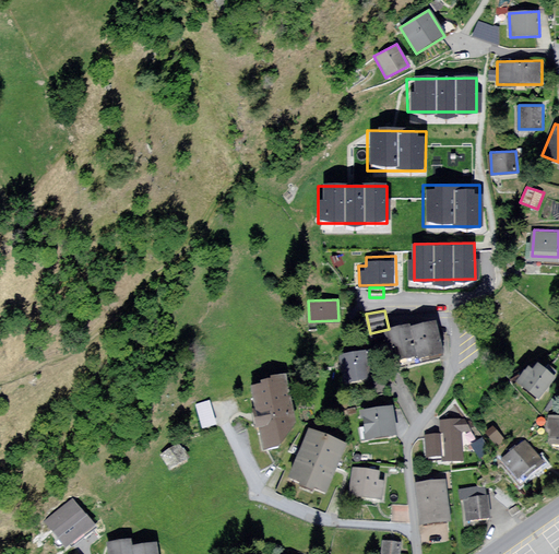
[(390,365),(441,354),(435,322),(383,332),(390,365)]
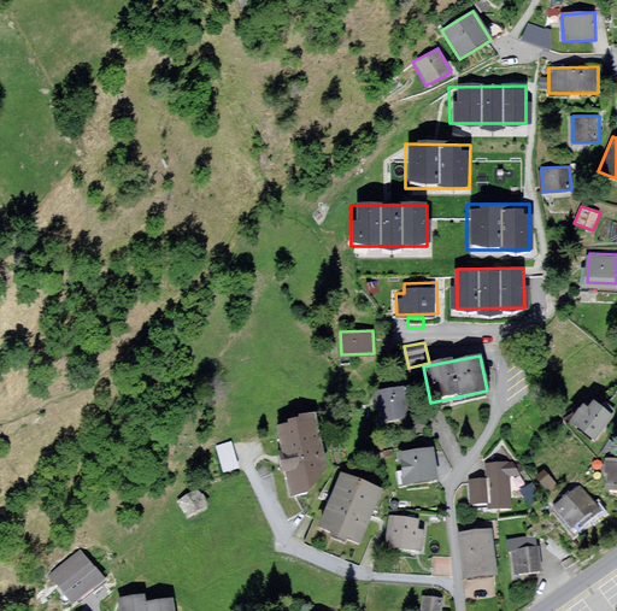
[(403,386),(375,391),(380,418),(406,413),(403,386)]
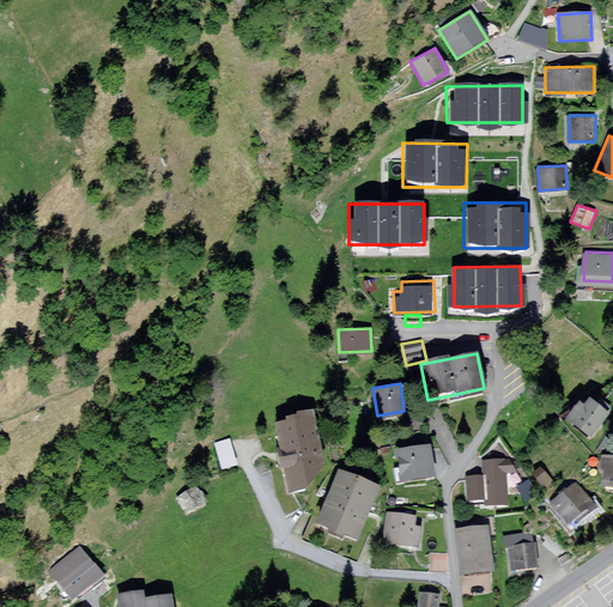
[(578,400),(565,417),(587,435),(606,411),(587,396),(582,402),(578,400)]
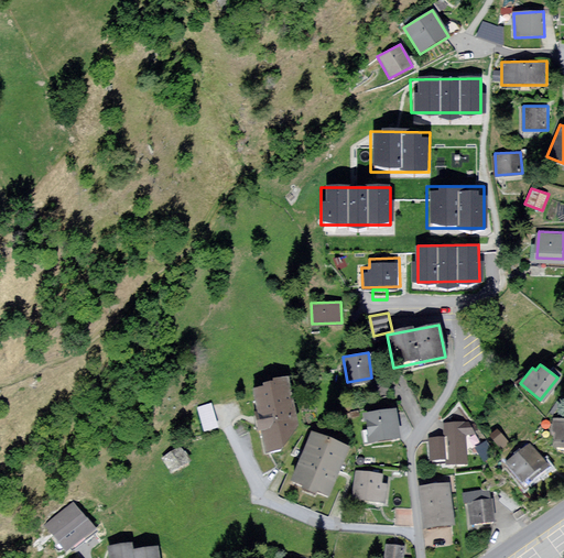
[(286,381),(253,387),(266,448),(299,442),(286,381)]
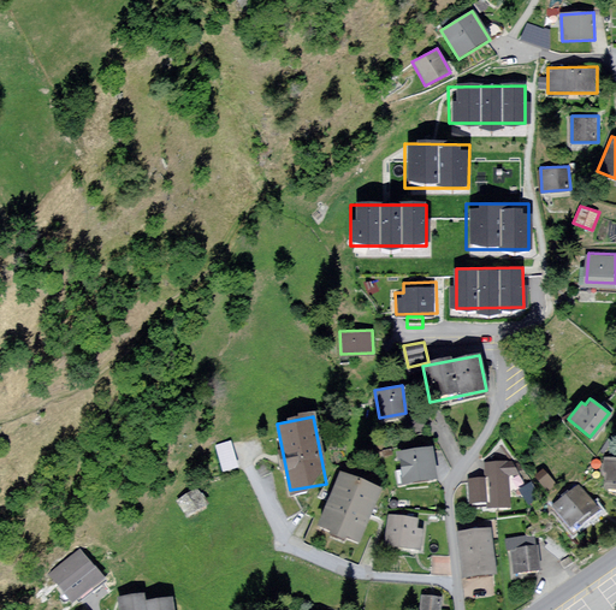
[(234,434),(218,439),(225,466),(241,462),(234,434)]
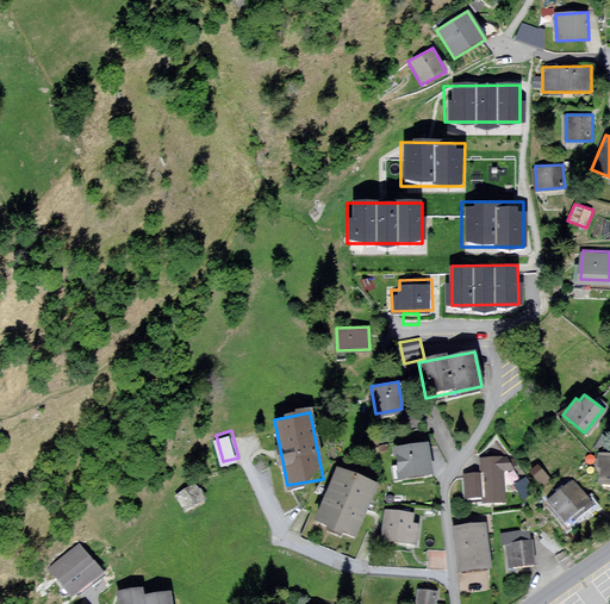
[(400,477),(431,472),(427,441),(396,446),(400,477)]
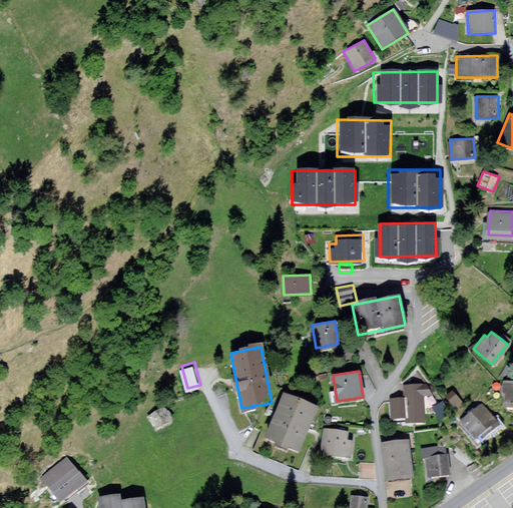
[(512,379),(503,378),(500,404),(512,405),(512,379)]
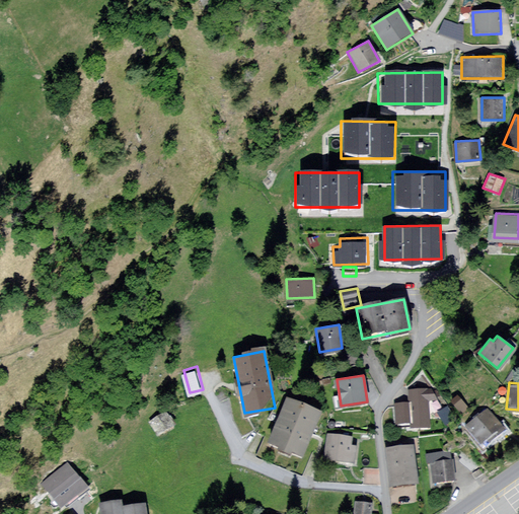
[(267,440),(301,455),(319,412),(285,396),(267,440)]
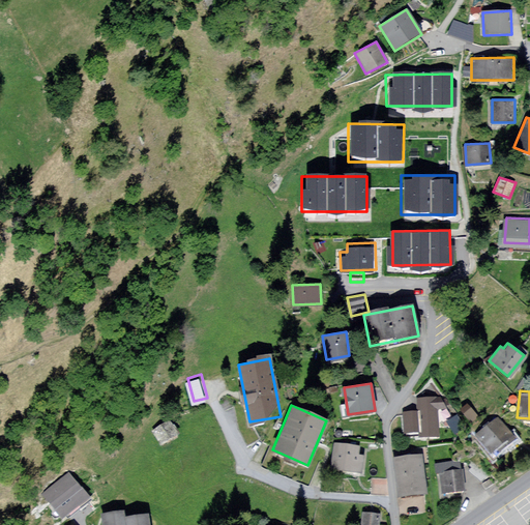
[(496,414),(473,432),(489,453),(511,434),(496,414)]
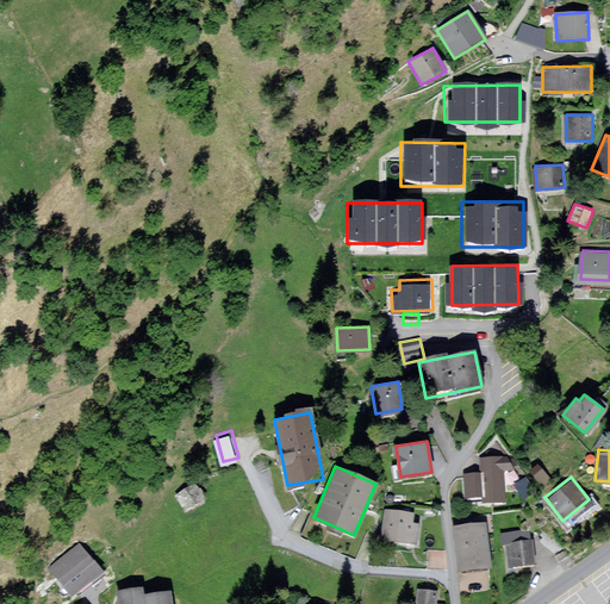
[(486,479),(465,480),(465,498),(486,497),(486,479)]
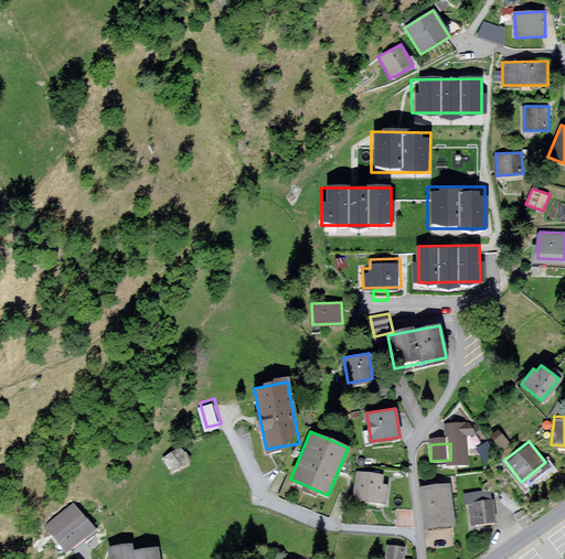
[(191,463),(182,448),(166,458),(176,472),(191,463)]
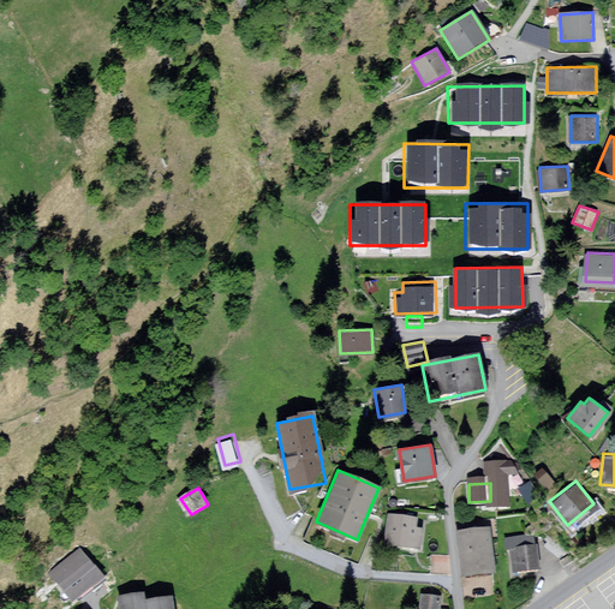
[(389,512),(384,542),(418,547),(423,517),(389,512)]
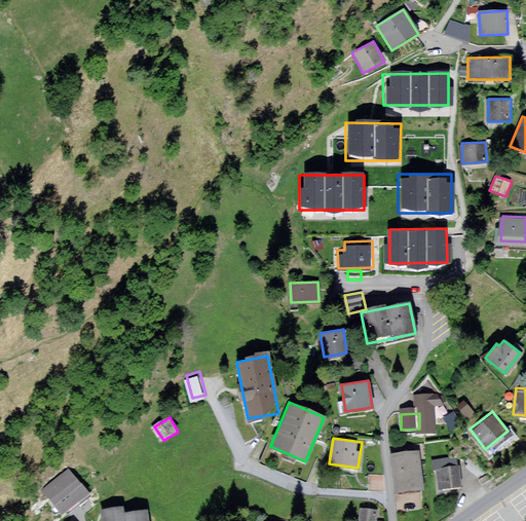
[(419,451),(390,454),(395,491),(423,489),(419,451)]
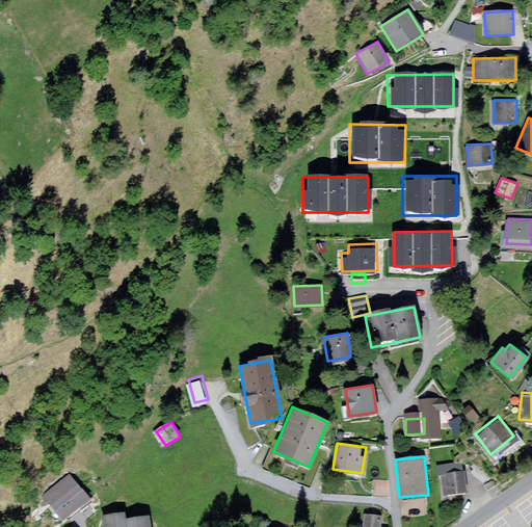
[(88,491),(69,466),(40,490),(59,514),(88,491)]
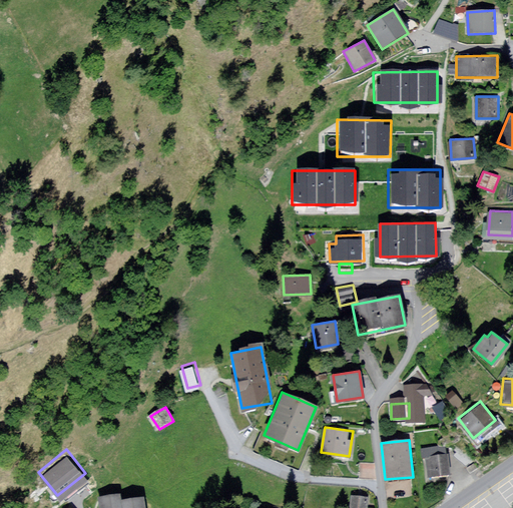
[(448,453),(425,455),(427,475),(450,473),(448,453)]
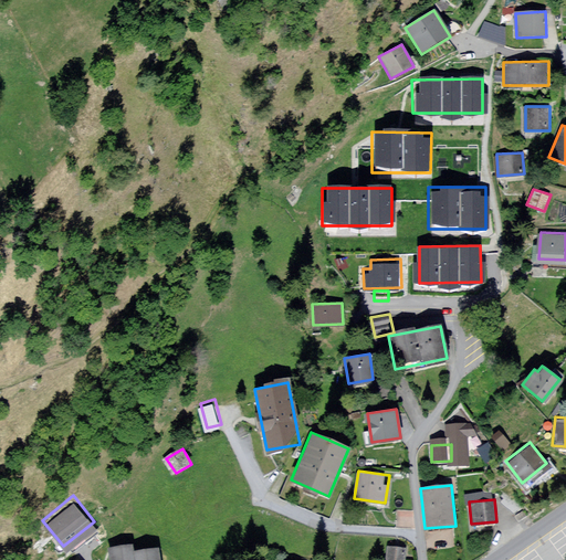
[(388,541),(386,559),(405,559),(407,542),(388,541)]
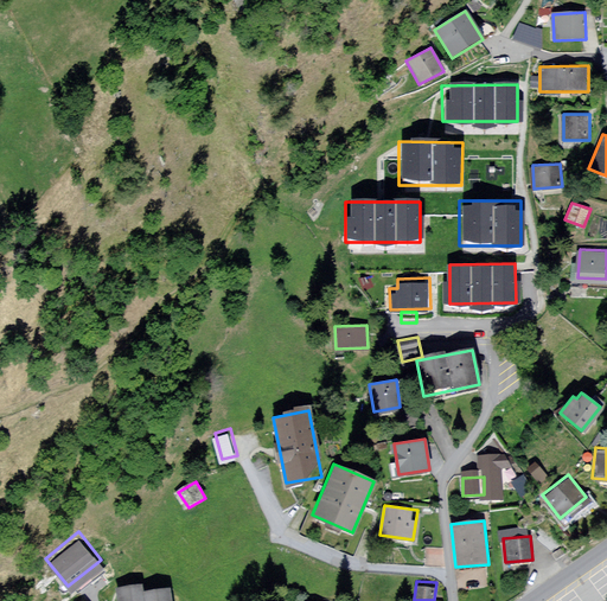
[(115,600),(141,600),(140,584),(114,587),(115,600)]
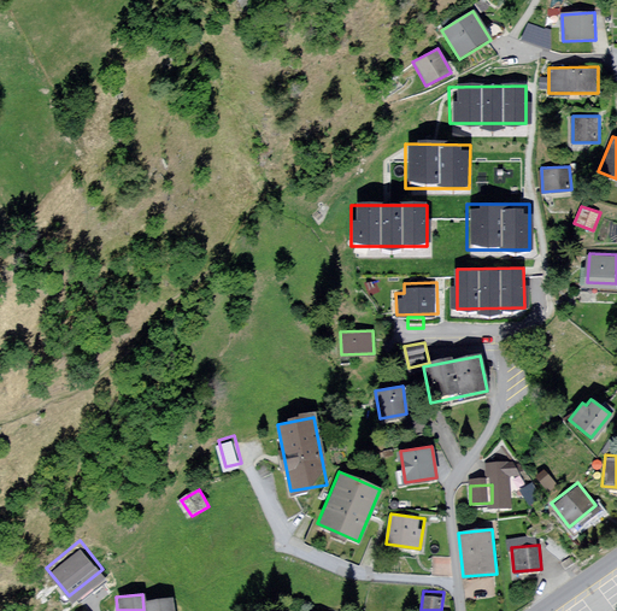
[(172,610),(171,598),(145,601),(145,610),(172,610)]
